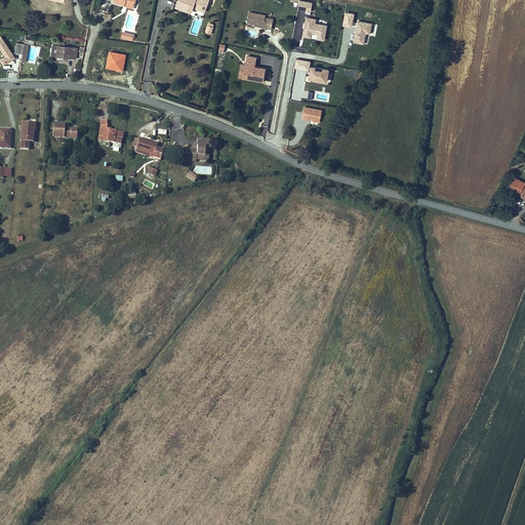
[(178,0),(176,6),(180,8),(182,6),(192,9),(193,7),(205,11),(208,0),(178,0)]
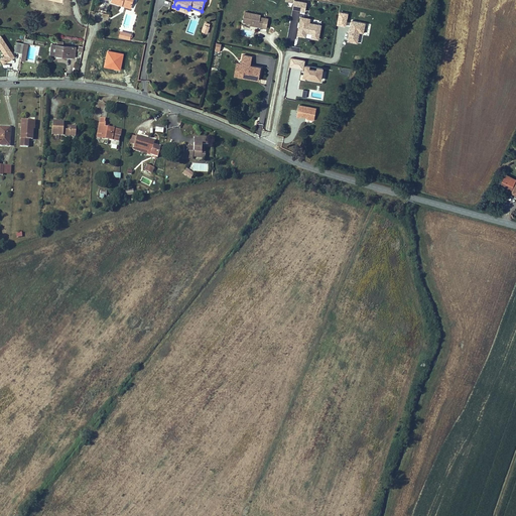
[(299,0),(286,0),(294,1),(292,8),(305,10),(307,1),(299,0)]
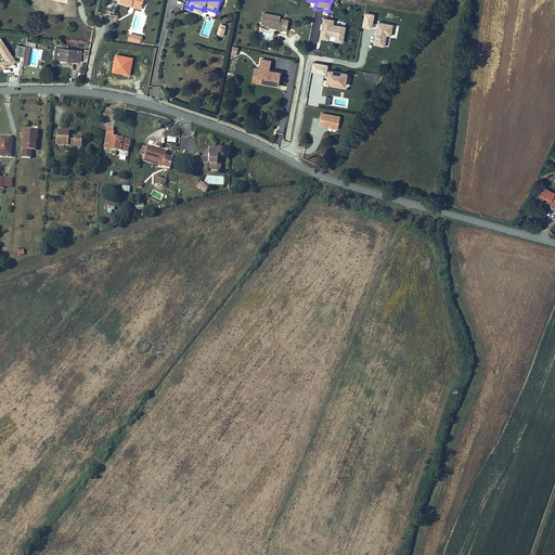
[(265,12),(262,23),(270,24),(279,26),(279,28),(286,29),(288,20),(281,18),(282,15),(265,12)]
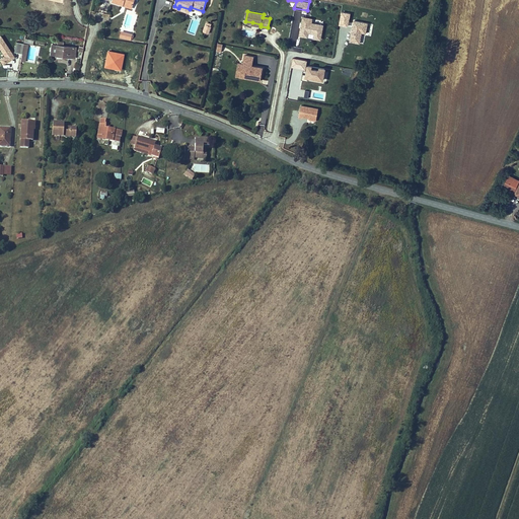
[(304,16),(300,34),(320,39),(323,24),(311,21),(312,17),(304,16)]
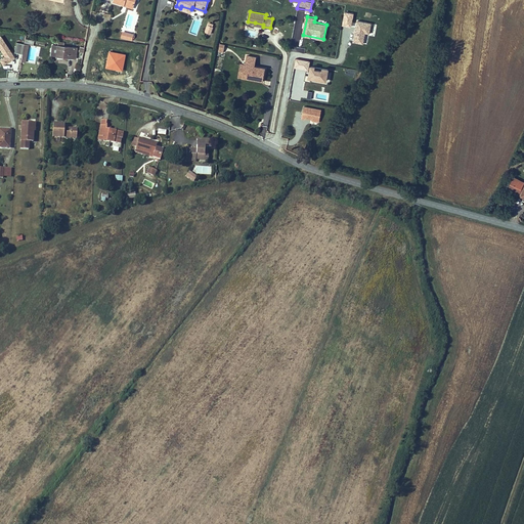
[(372,23),(357,19),(353,41),(363,43),(365,32),(369,33),(372,23)]
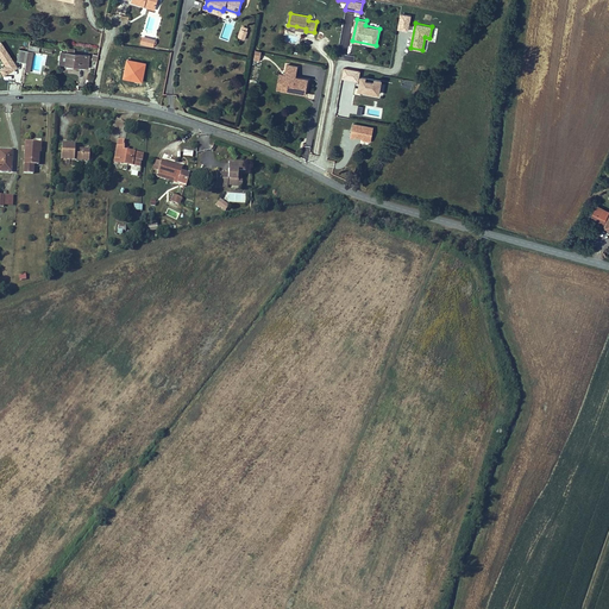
[(248,27),(242,25),(238,37),(245,39),(248,30),(248,27)]
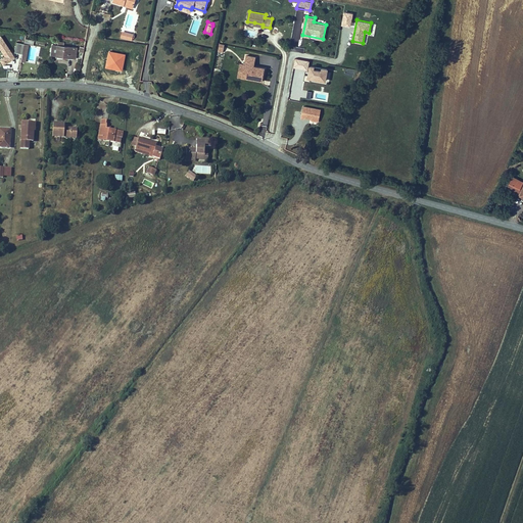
[(3,63),(8,59),(14,56),(0,36),(0,46),(5,55),(0,58),(3,63)]
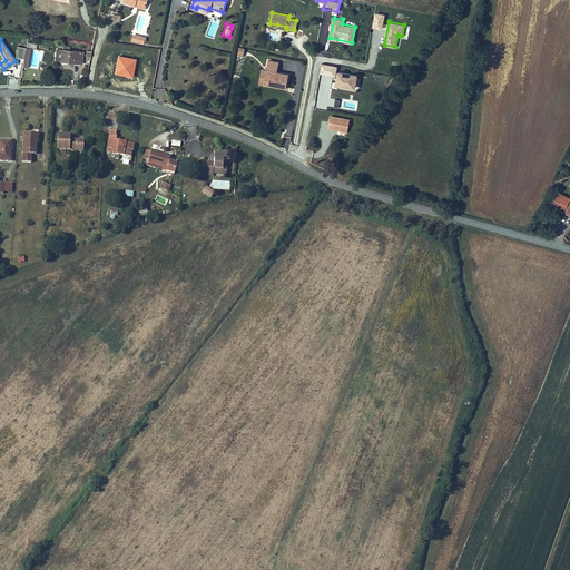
[(37,48),(37,43),(27,42),(23,66),(28,67),(31,48),(37,48)]
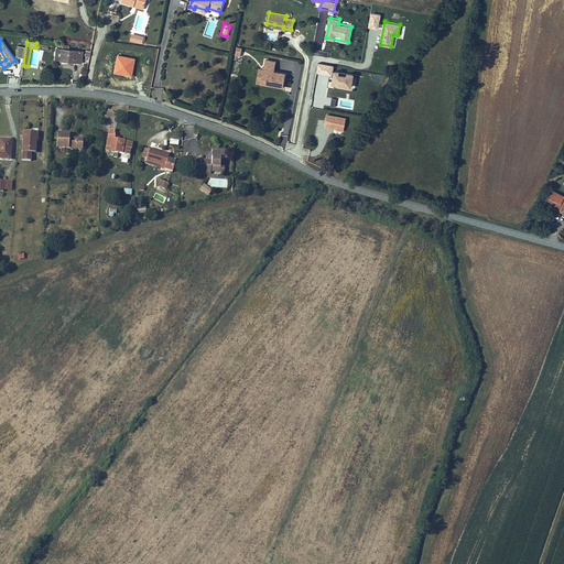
[(61,57),(68,57),(67,61),(82,62),(83,51),(69,50),(69,45),(62,44),(62,49),(61,57)]
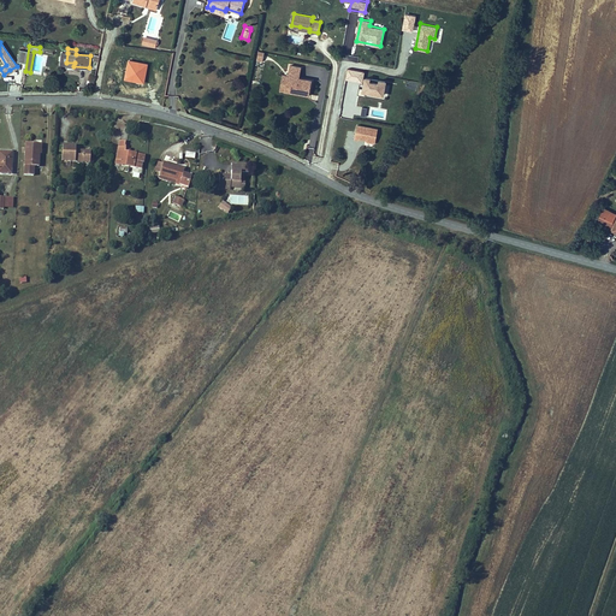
[(300,77),(302,67),(290,65),(288,76),(285,90),(296,93),(297,90),(300,90),(298,93),(309,95),(313,80),(300,77)]
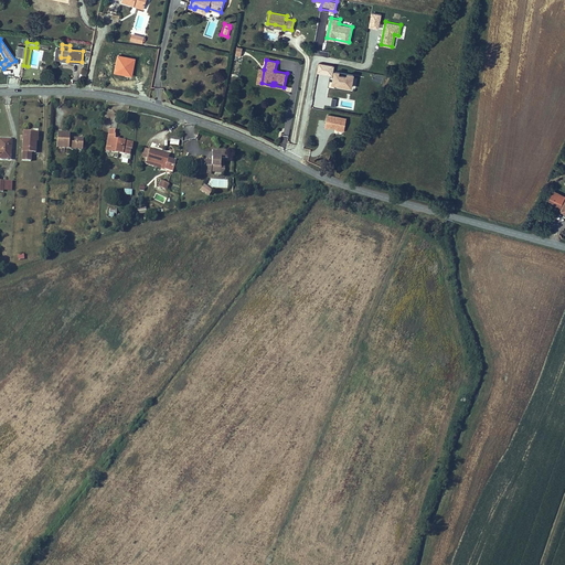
[(336,70),(333,83),(352,87),(354,73),(348,72),(347,74),(340,73),(340,71),(336,70)]
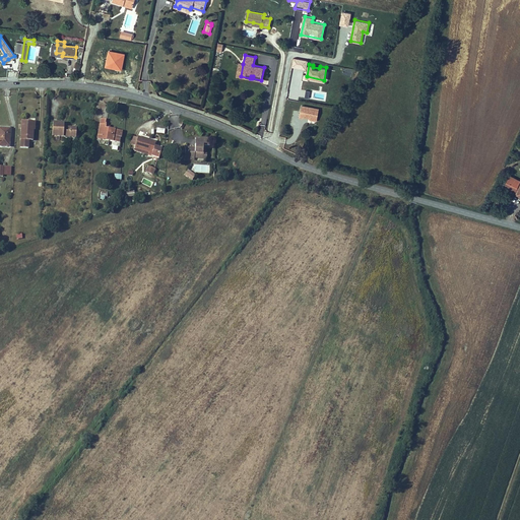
[(287,98),(297,100),(301,76),(291,74),(287,98)]
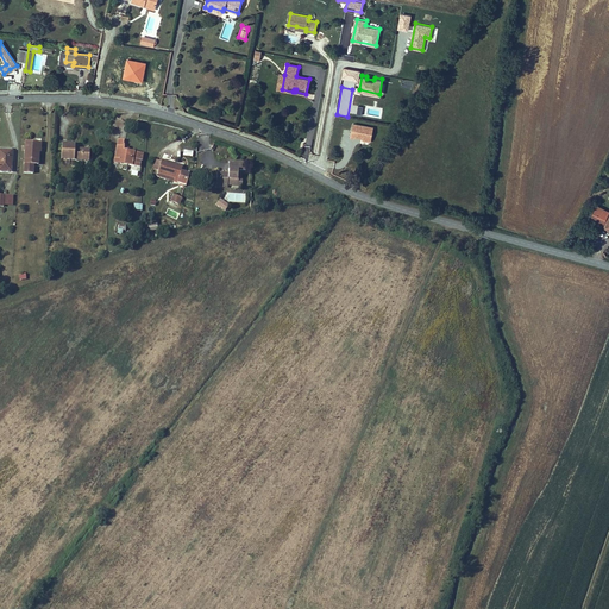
[(353,121),(351,136),(356,137),(356,135),(364,137),(372,138),(375,126),(353,121)]
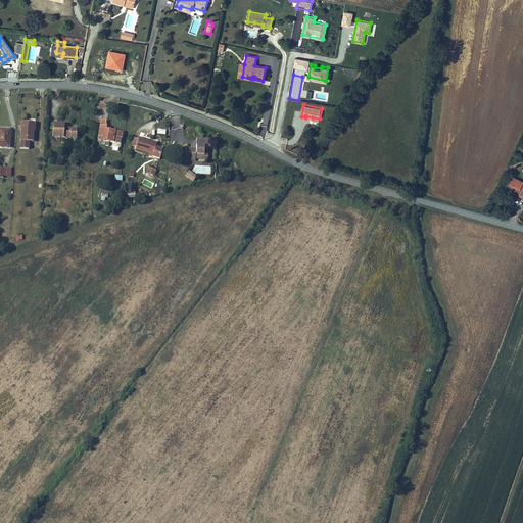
[(119,142),(120,136),(116,135),(116,131),(106,130),(107,124),(105,124),(106,119),(101,119),(98,139),(119,142)]
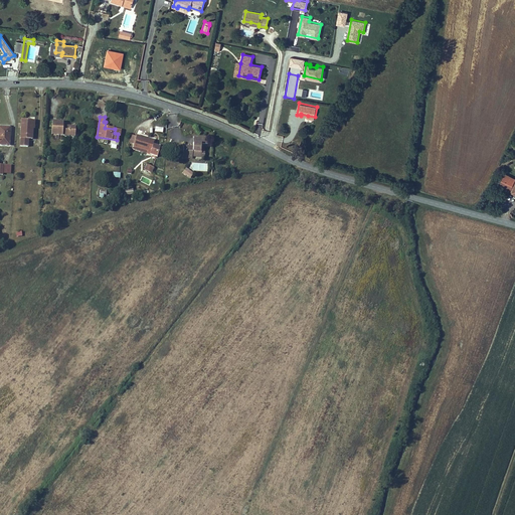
[(32,138),(33,119),(23,118),(21,146),(28,146),(28,138),(32,138)]
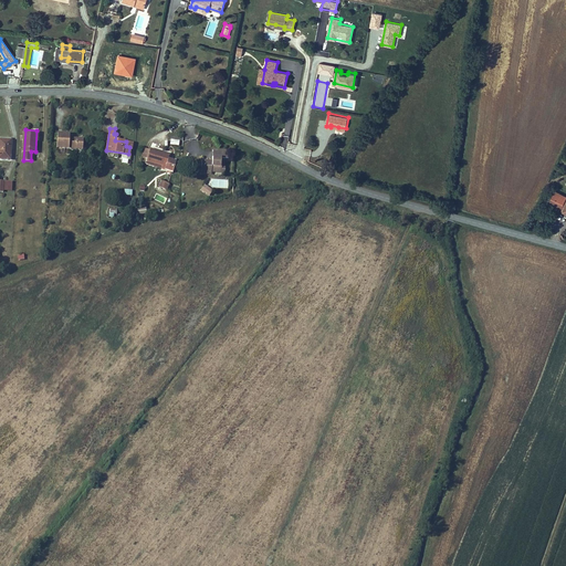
[(59,147),(65,148),(83,148),(83,138),(82,137),(70,137),(70,133),(58,133),(56,147),(59,147)]
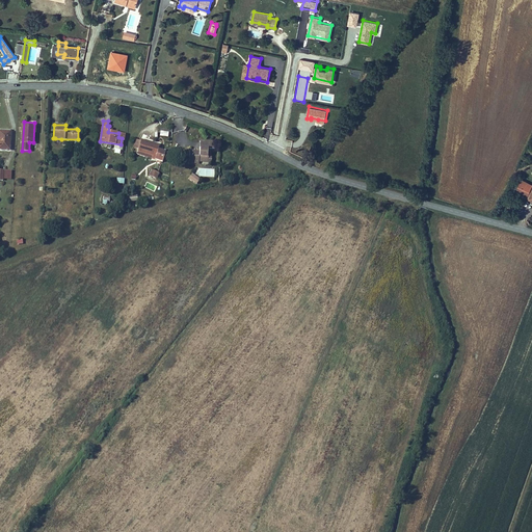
[(10,131),(9,131),(0,130),(0,148),(9,149),(10,131)]
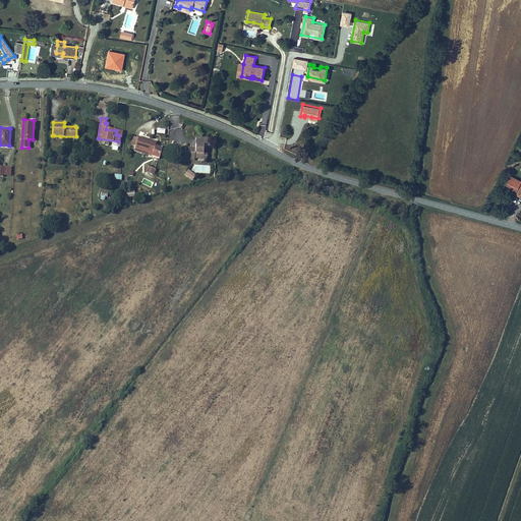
[(135,147),(138,135),(132,134),(129,145),(135,147)]
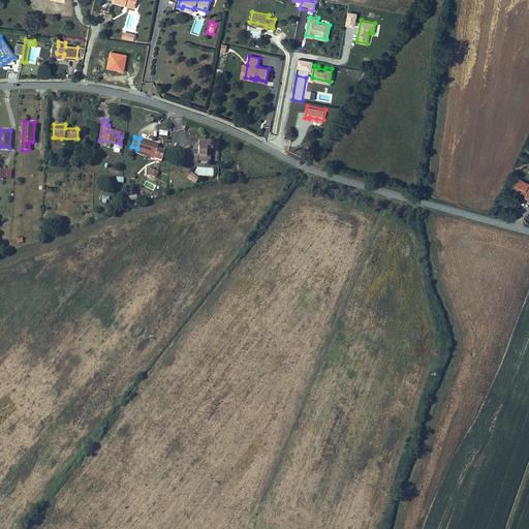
[(137,149),(156,154),(155,158),(162,160),(165,151),(157,148),(158,143),(141,137),(137,149)]
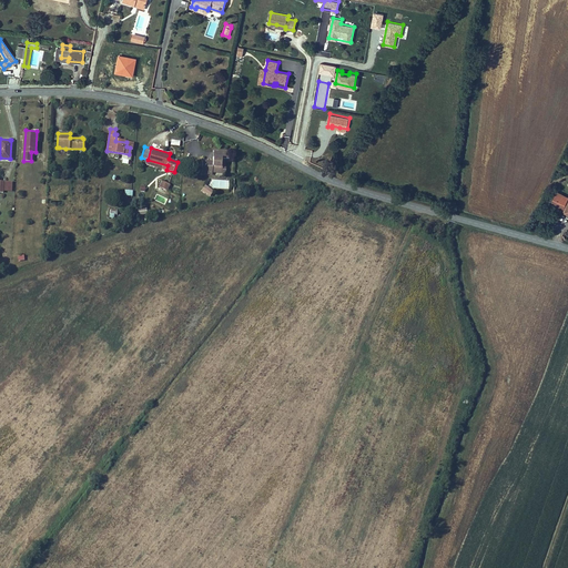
[(223,168),(223,166),(224,159),(230,159),(231,150),(214,150),(214,161),(203,161),(202,170),(213,170),(213,166),(223,168)]
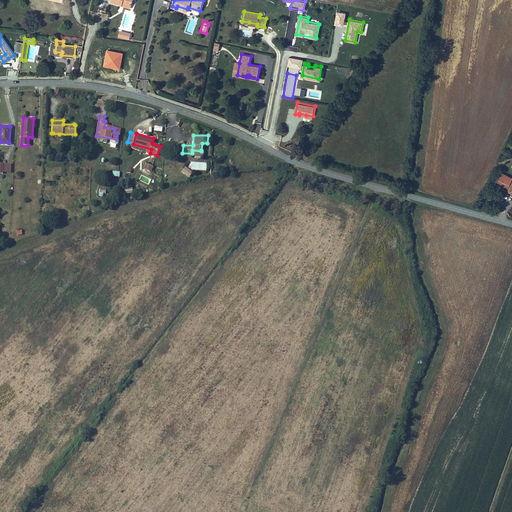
[(150,153),(151,149),(133,144),(132,148),(150,153)]
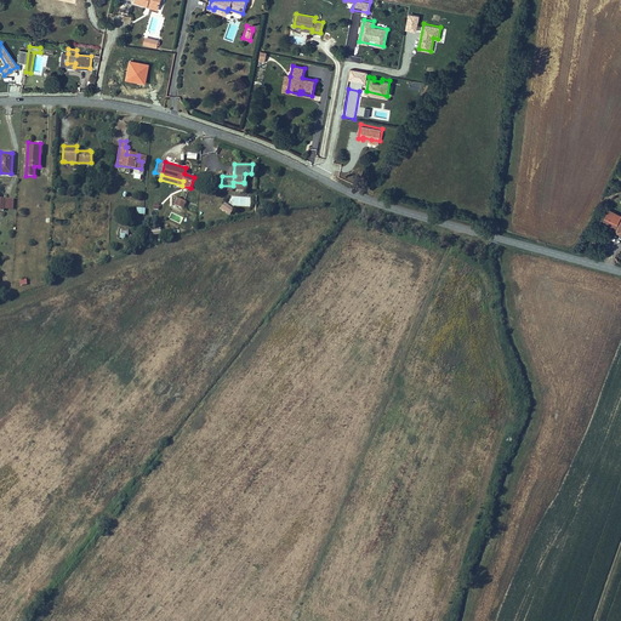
[(0,209),(4,210),(4,208),(13,209),(13,198),(0,197),(0,209)]
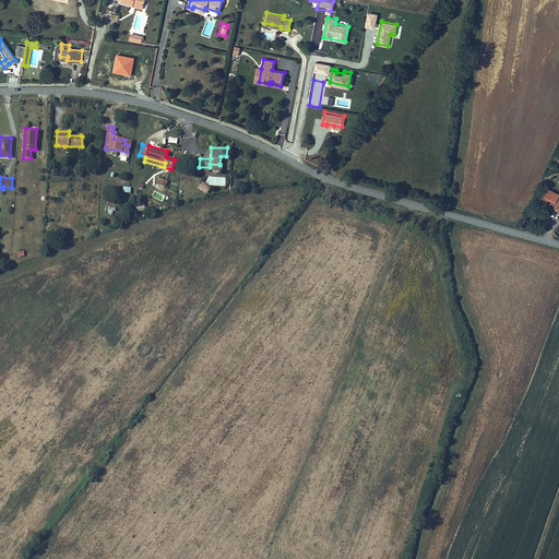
[(164,188),(166,181),(159,178),(157,185),(164,188)]
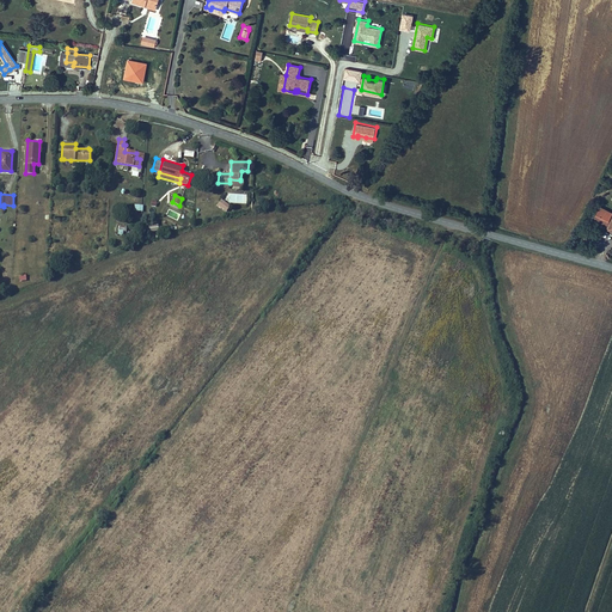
[(226,210),(230,207),(221,200),(218,204),(226,210)]
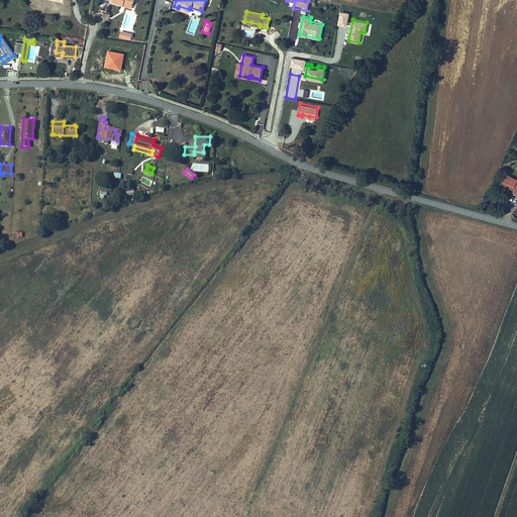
[(500,193),(511,199),(512,197),(513,197),(516,189),(516,187),(505,182),(500,193)]
